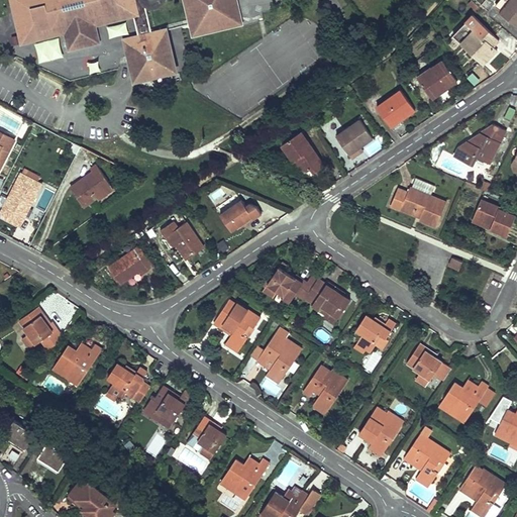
[(134,15),(132,0),(11,0),(23,41),(32,39),(31,36),(35,35),(34,32),(55,27),(56,30),(60,29),(61,32),(67,31),(71,47),(98,41),(94,24),(100,23),(99,20),(103,19),(102,16),(122,11),(123,14),(127,13),(128,16),(134,15)]
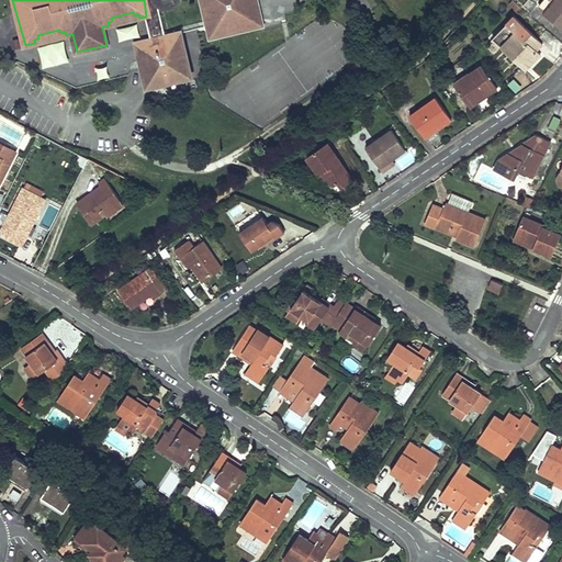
[(144,0),(146,17),(152,40),(136,43),(147,87),(191,76),(180,33),(167,36),(159,6),(178,4),(180,0),(200,0),(203,9),(205,8),(208,13),(204,14),(210,37),(228,33),(227,31),(243,26),(244,30),(263,24),(258,1),(255,2),(254,0),(144,0)]
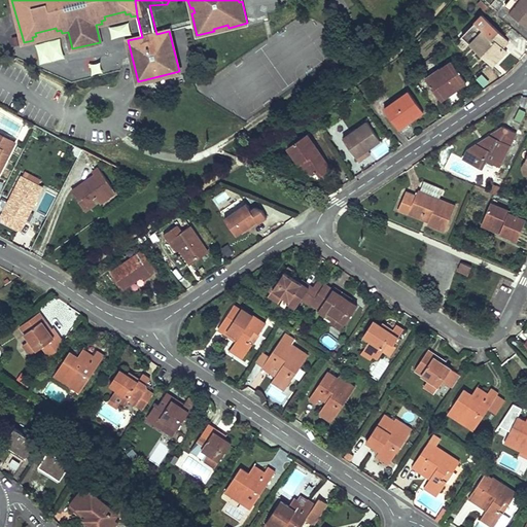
[(512,10),(520,0),(511,0),(506,6),(512,10)]
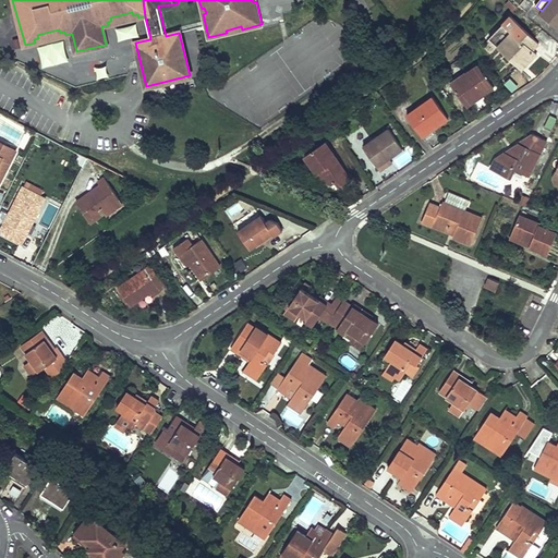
[(557,0),(550,0),(542,11),(540,13),(557,28),(557,0)]
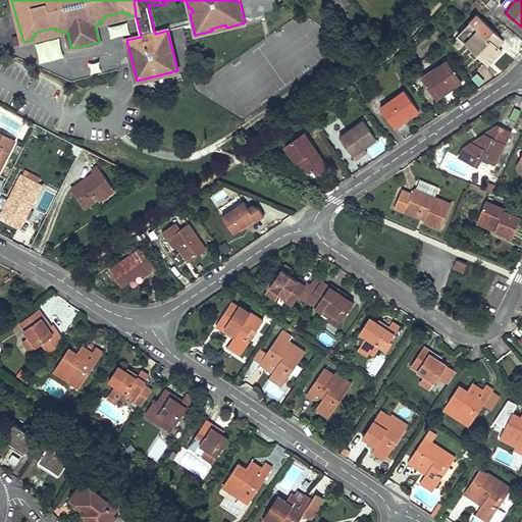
[(100,20),(101,23),(129,16),(128,13),(124,14),(123,11),(103,16),(104,19),(100,20)]
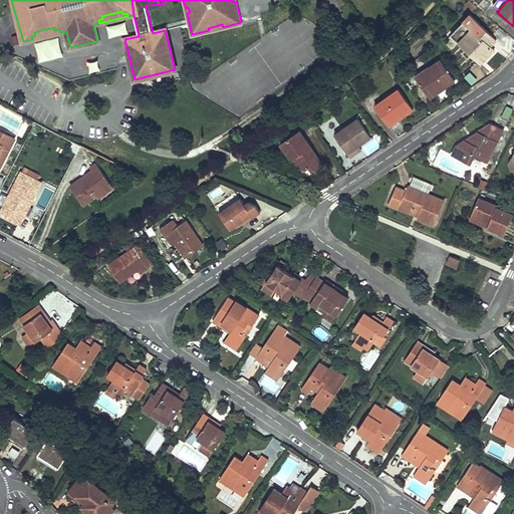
[(493,36),(471,15),(452,36),(481,64),(495,50),(491,46),(487,43),(493,36)]
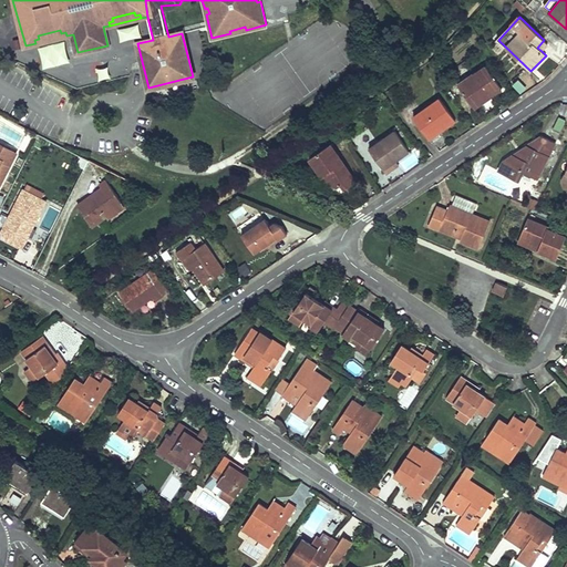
[(34,40),(35,43),(66,35),(65,32),(61,33),(60,30),(38,35),(39,39),(34,40)]
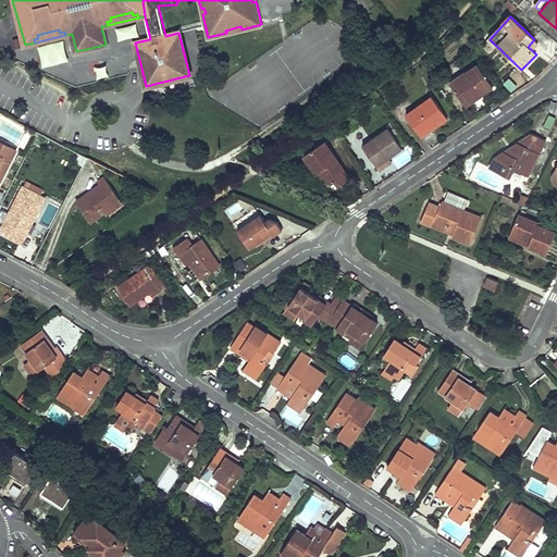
[(539,44),(534,39),(528,47),(532,50),(539,44)]
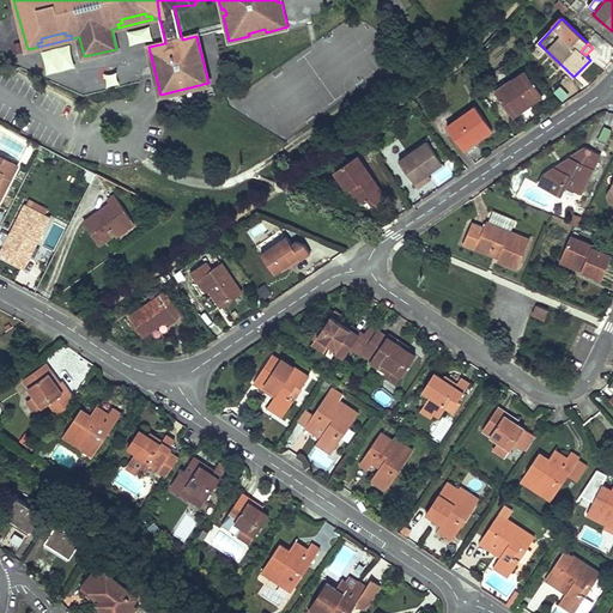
[(108,87),(119,85),(116,73),(105,76),(108,87)]
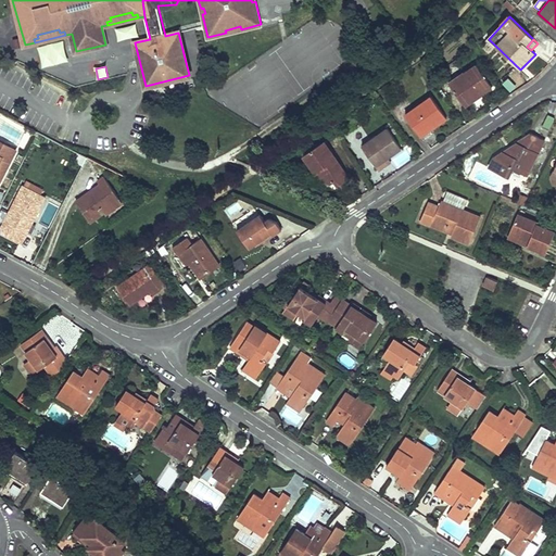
[(484,93),(493,88),(478,66),(459,78),(462,81),(453,87),(464,103),(482,90),(484,93)]
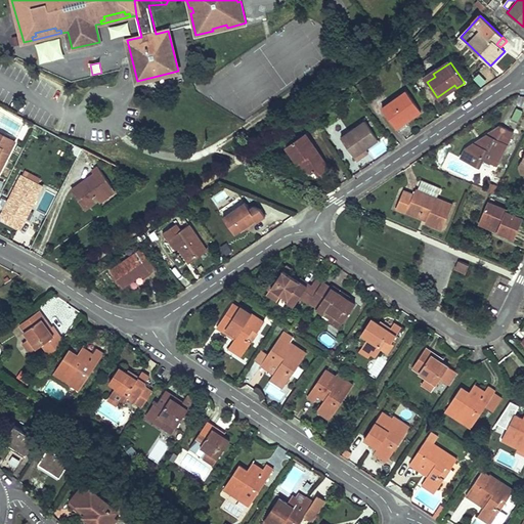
[(433,74),(425,79),(427,82),(435,77),(433,74)]
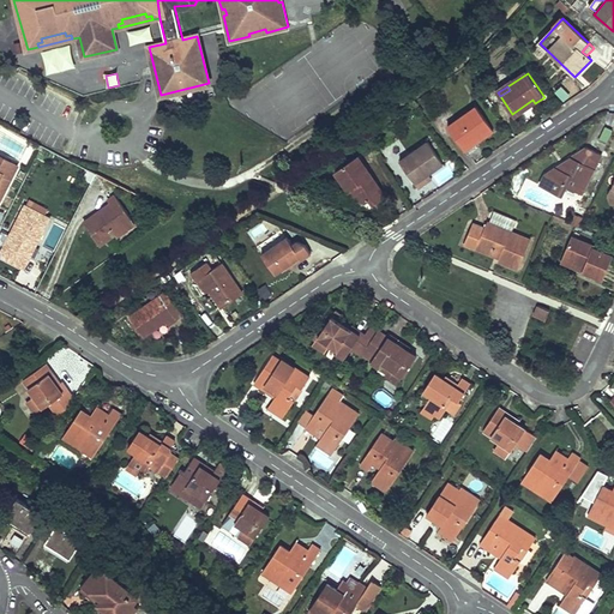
[(533,100),(512,114),(515,118),(535,103),(533,100)]
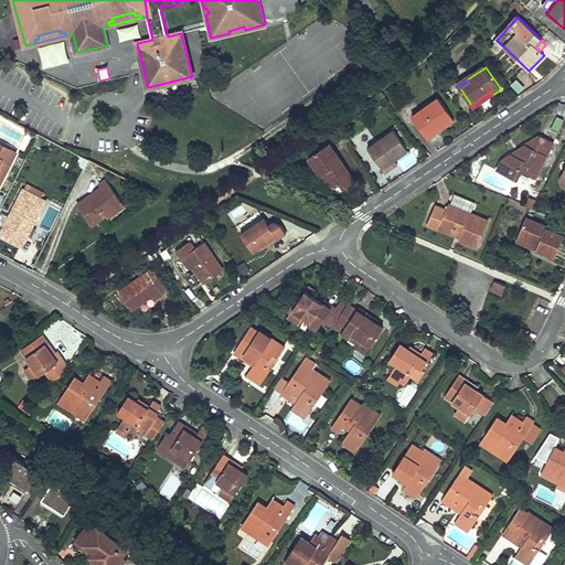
[(438,132),(455,121),(439,99),(413,116),(426,136),(436,129),(438,132)]
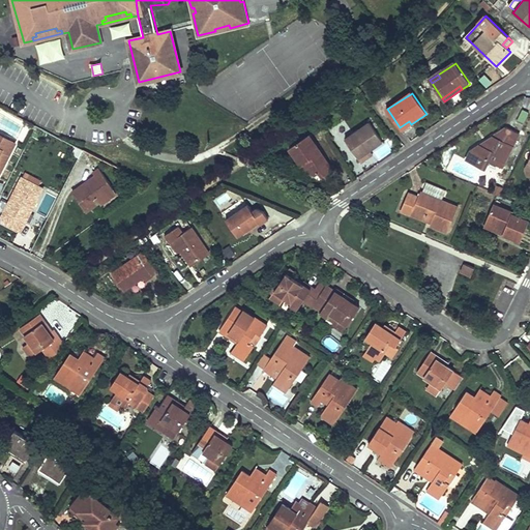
[(409,121),(400,127),(402,130),(411,124),(409,121)]
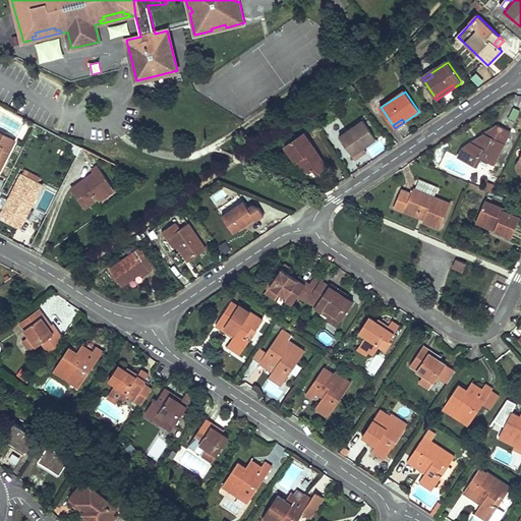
[(363,148),(377,139),(363,120),(340,137),(352,156),(363,148)]
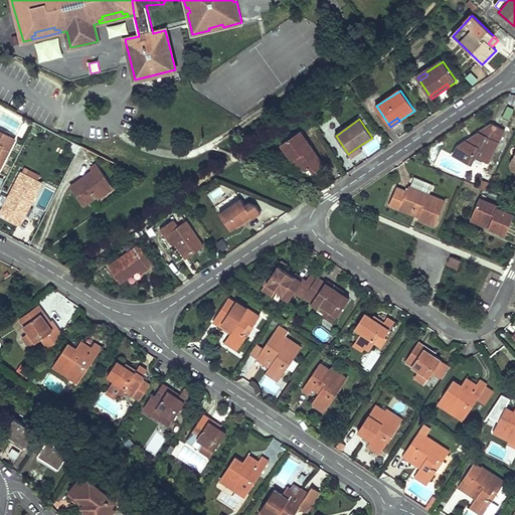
[(473,156),(488,163),(504,130),(491,125),(480,133),(476,140),(471,144),(467,142),(462,151),(458,148),(453,156),(469,163),(473,156)]
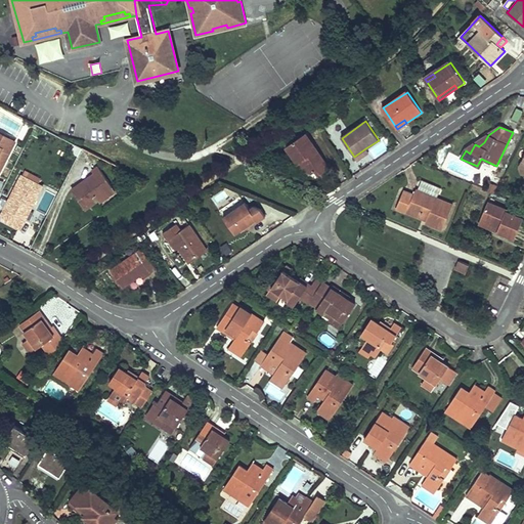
[(0,171),(15,142),(0,133),(0,171)]
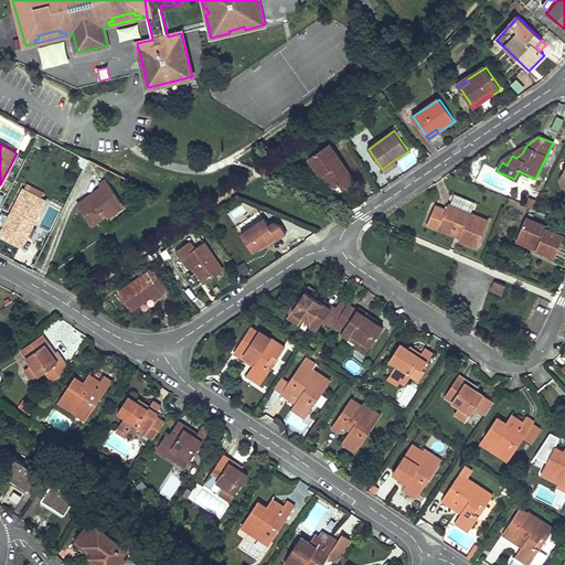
[(355,181),(330,144),(309,158),(321,178),(328,173),(337,187),(340,184),(344,189),(355,181)]
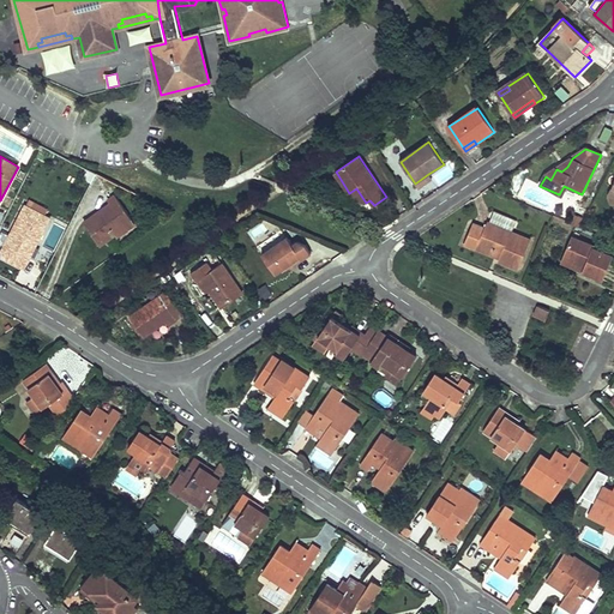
[(551,180),(557,169),(546,176),(551,180)]
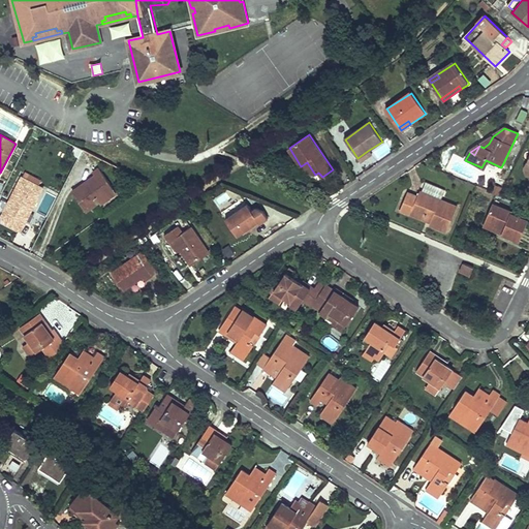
[(372,155),(369,150),(358,158),(355,159),(359,165),(372,155)]
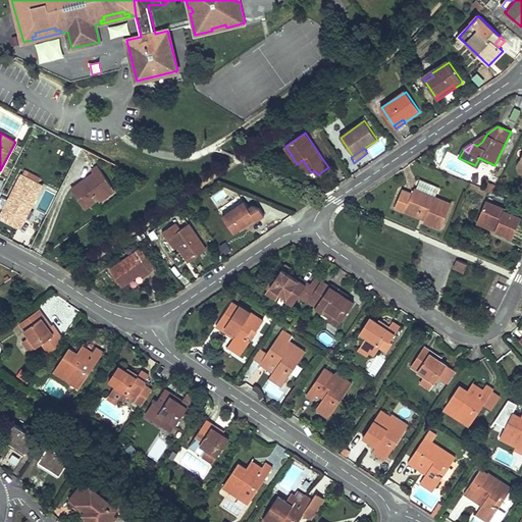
[(311,172),(303,160),(297,164),(300,168),(311,172)]
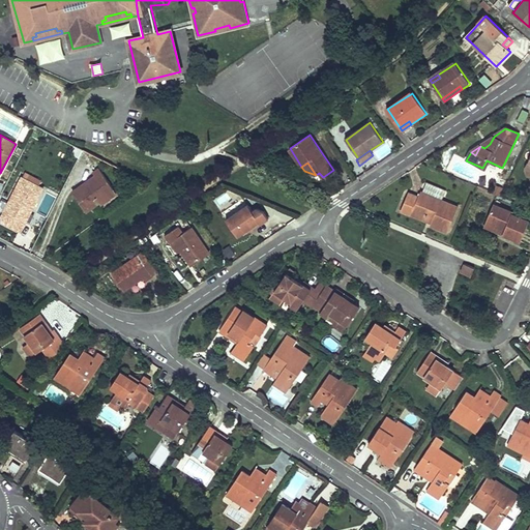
[(95,177),(72,193),(86,211),(98,202),(115,190),(99,170),(93,174),(95,177)]
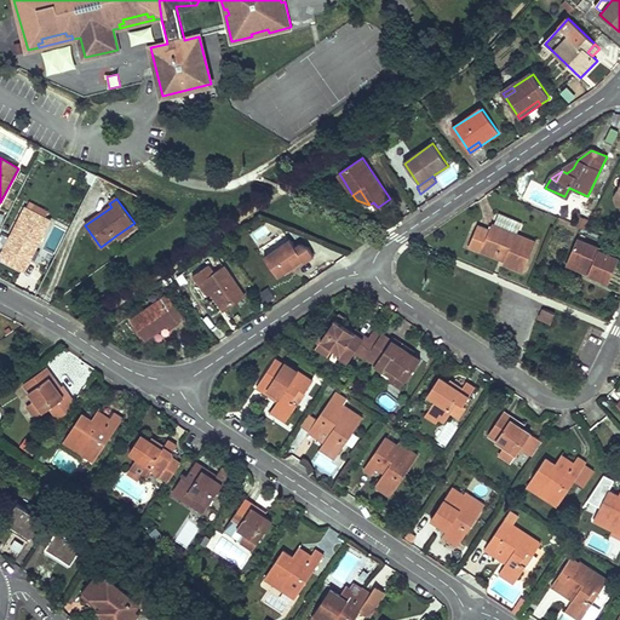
[(32,259),(50,222),(26,210),(0,257),(22,268),(28,257),(32,259)]
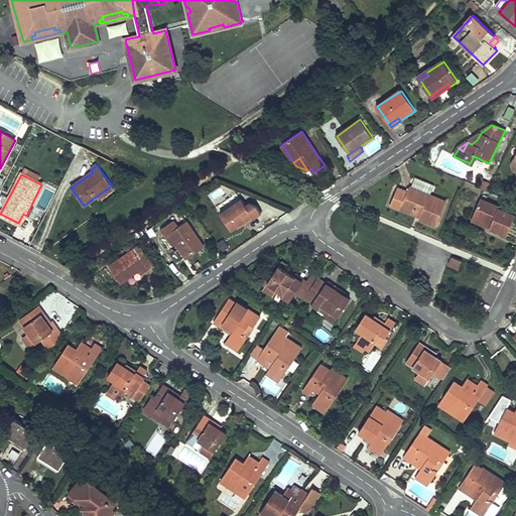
[(435,188),(415,179),(411,191),(409,190),(408,195),(398,190),(391,208),(400,212),(402,208),(419,215),(420,214),(422,215),(419,221),(419,222),(435,228),(445,205),(430,199),(435,188)]
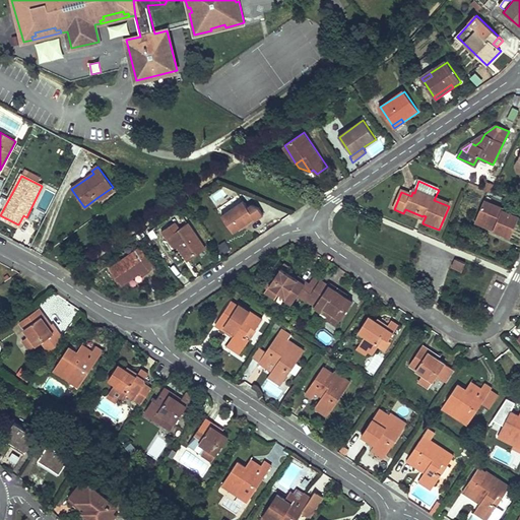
[(491,192),(493,188),(494,185),(486,182),(483,190),(484,190),(491,192)]
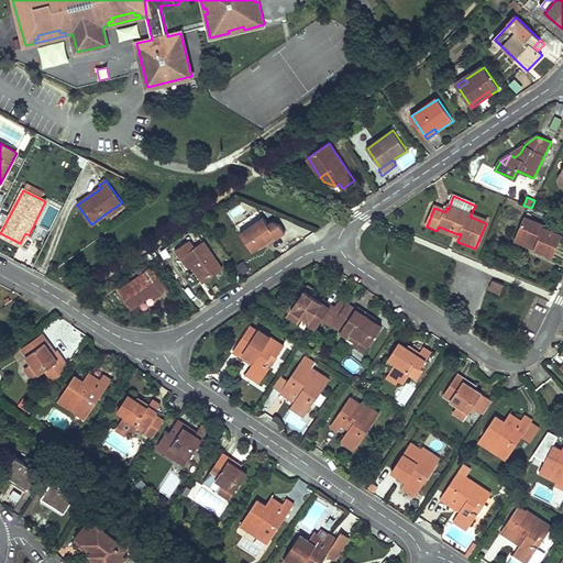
[(124,206),(122,202),(105,214),(107,218),(124,206)]
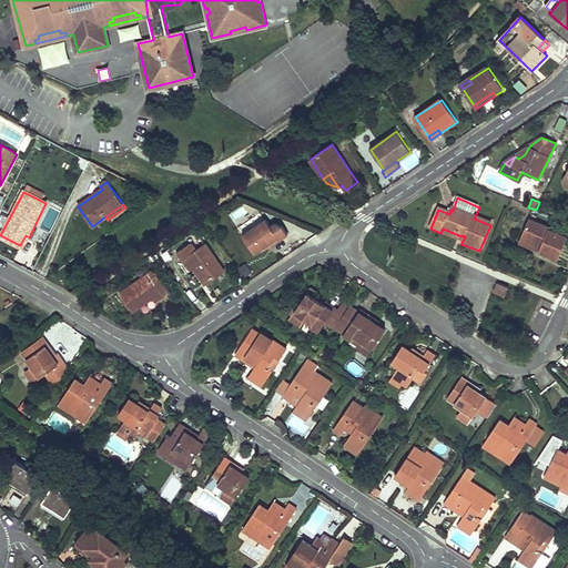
[(266,220),(237,239),(242,245),(240,246),(244,253),(246,252),(249,255),(254,252),(255,254),(270,244),(271,246),(288,234),(283,227),(275,224),(271,226),(266,220)]
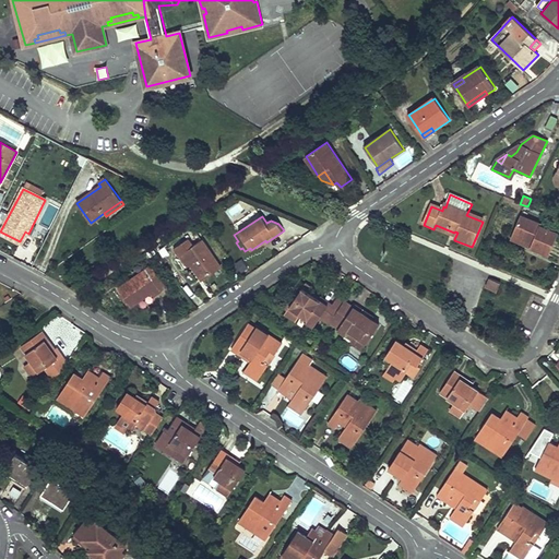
[(540,224),(521,216),(513,234),(534,242),(532,248),(549,254),(558,234),(539,226),(540,224)]
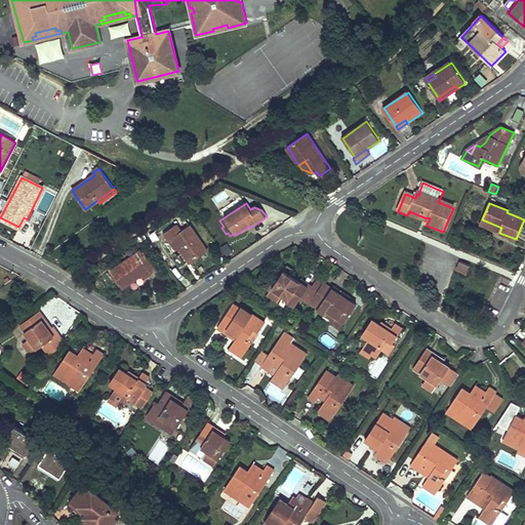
[(407,215),(427,225),(430,218),(428,217),(427,218),(409,211),(407,215)]
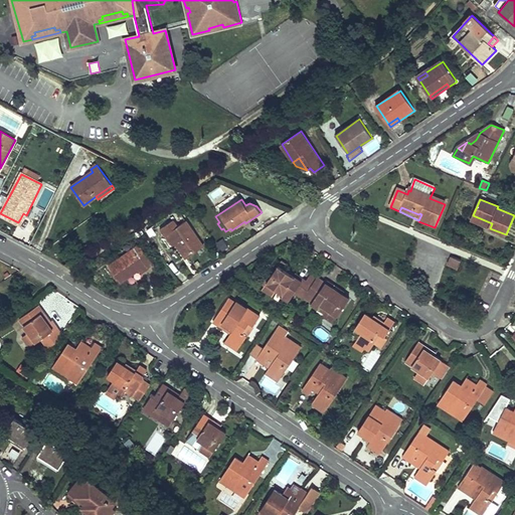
[(492,223),(473,215),(471,220),(490,228),(492,223)]
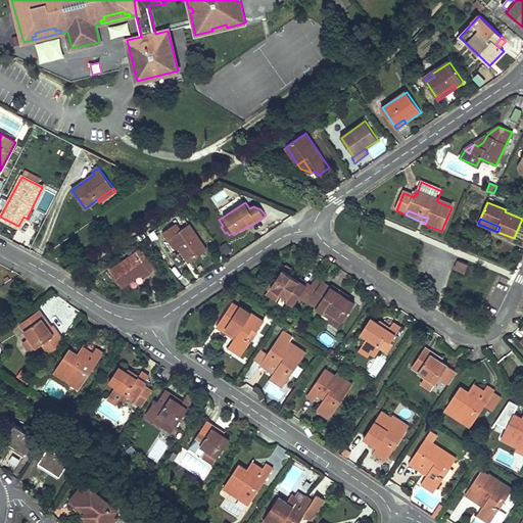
[(189,262),(206,249),(189,225),(181,231),(176,224),(163,233),(169,240),(172,238),(180,248),(189,262)]
